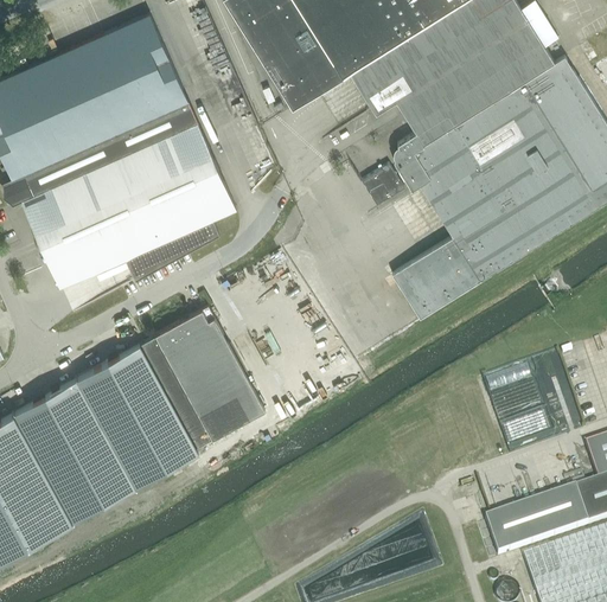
[(606,126),(564,59),(555,65),(512,0),(223,0),(292,109),(349,74),(376,117),(396,104),(416,136),(397,147),(398,148),(396,149),(395,152),(395,153),(394,154),(394,157),(394,158),(394,159),(394,160),(395,162),(394,164),(411,192),(427,183),(460,235),(393,277),(420,321),(606,204),(606,126)]
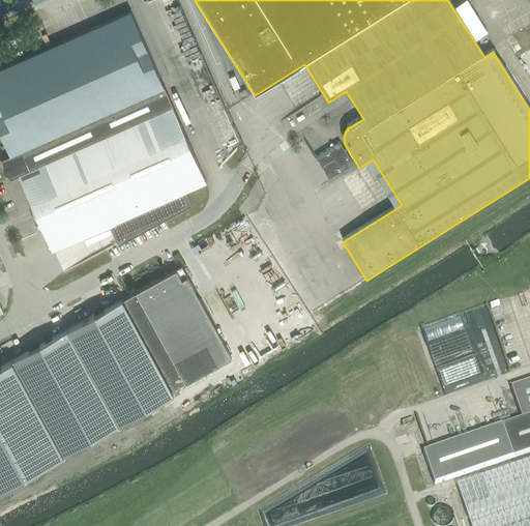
[(153,9),(158,24),(171,19),(166,5),(153,9)]
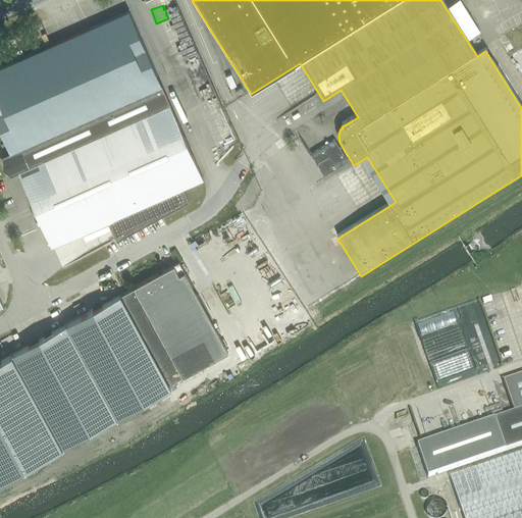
[(521,7),(521,6),(512,13),(518,21),(514,26),(521,36),(521,35),(521,7)]
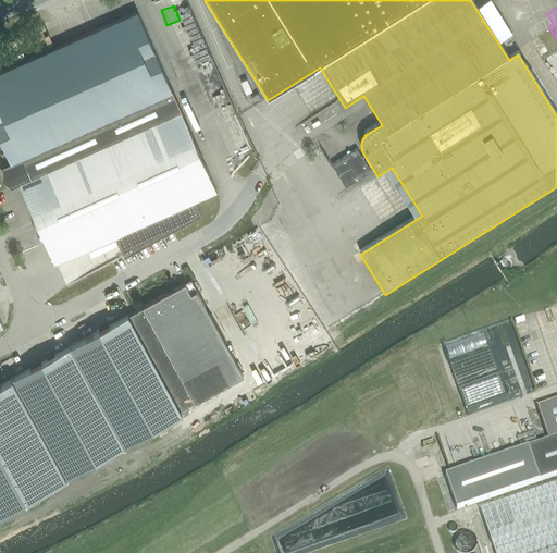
[(137,15),(0,75),(0,142),(11,167),(2,170),(4,182),(12,191),(20,187),(54,267),(75,258),(75,260),(86,262),(88,255),(87,253),(95,248),(96,252),(106,254),(108,246),(107,244),(114,240),(124,259),(201,217),(195,205),(217,195),(177,105),(173,95),(137,15)]
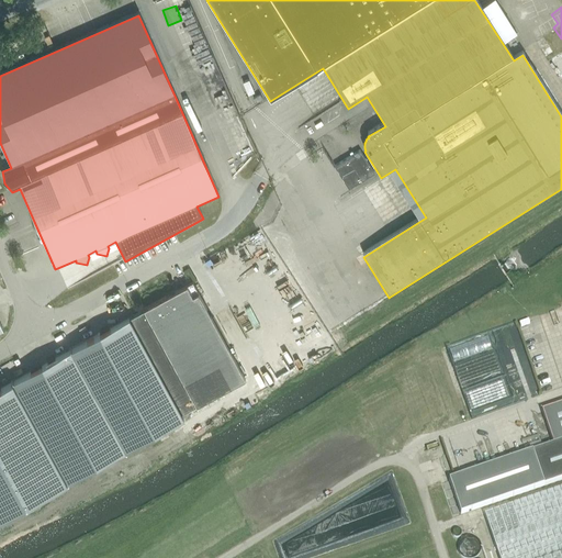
[(171,25),(171,40),(184,40),(184,25),(171,25)]
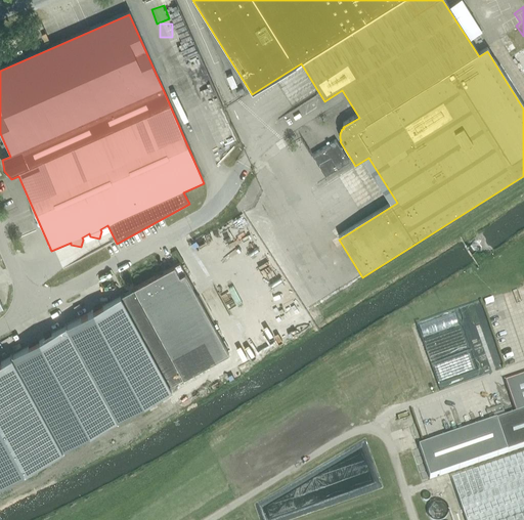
[(194,39),(203,58),(208,56),(200,37),(194,39)]
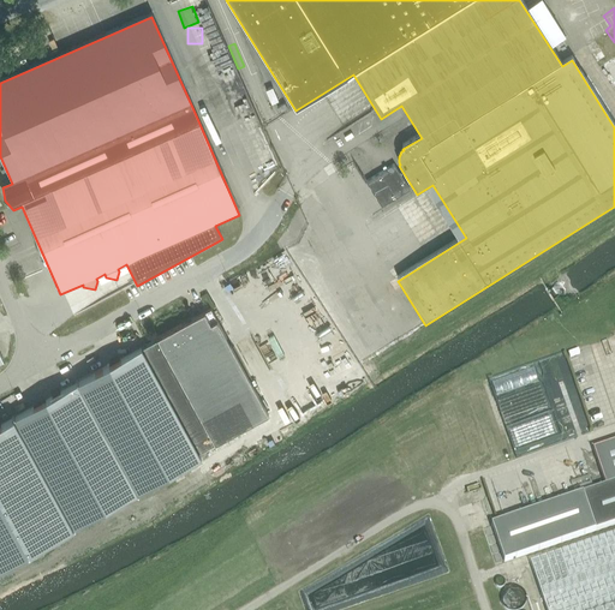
[(209,94),(226,89),(225,83),(208,88),(209,94)]
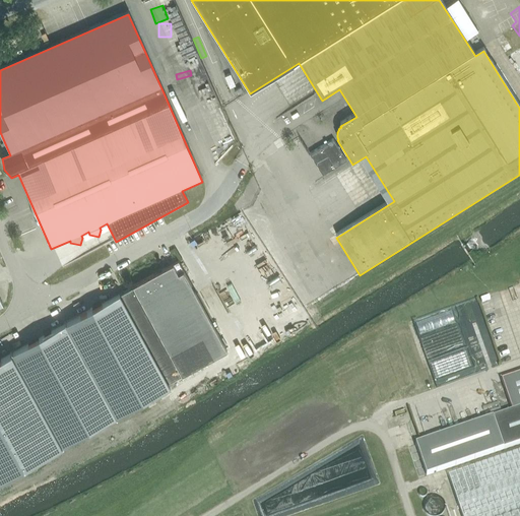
[(224,80),(230,91),(236,88),(231,77),(224,80)]
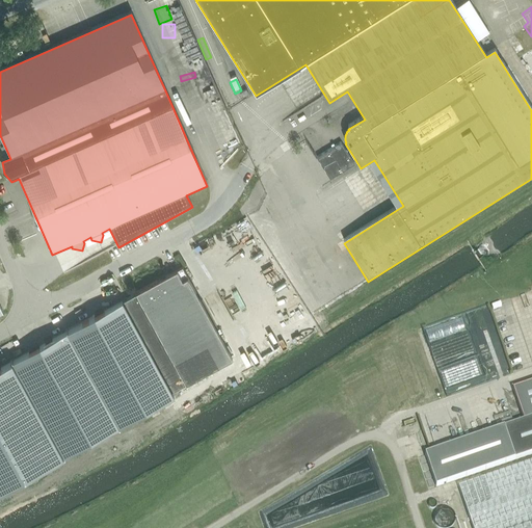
[(204,143),(210,140),(198,115),(192,117),(204,143)]
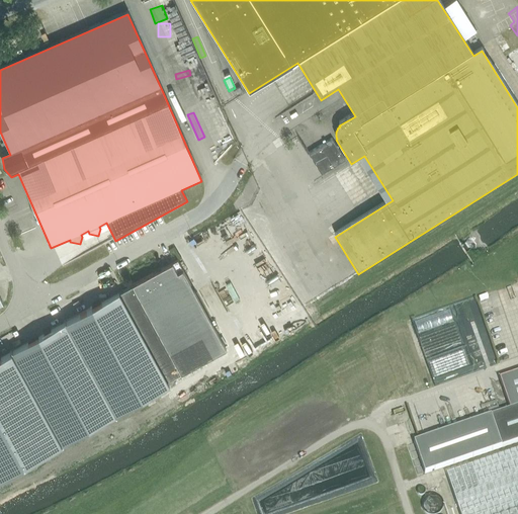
[(345,163),(332,142),(309,157),(322,177),(345,163)]
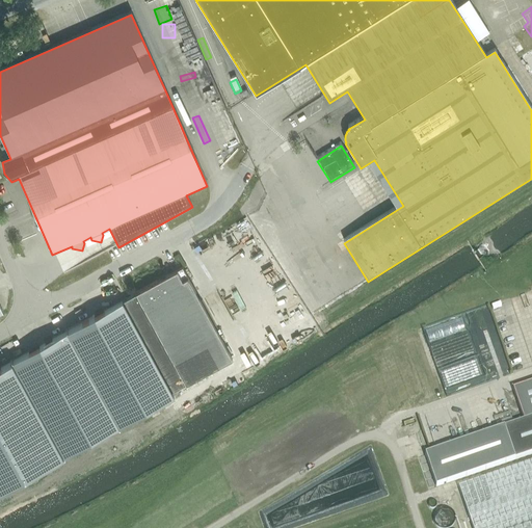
[(221,165),(231,162),(228,154),(218,156),(221,165)]
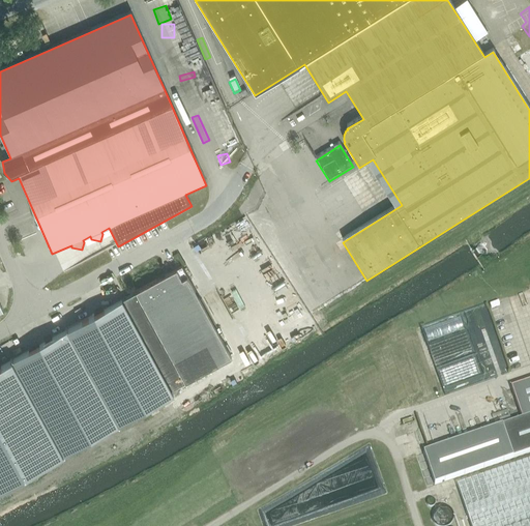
[(273,204),(286,197),(271,170),(255,179),(267,203),(261,206),(266,215),(275,209),(273,204)]
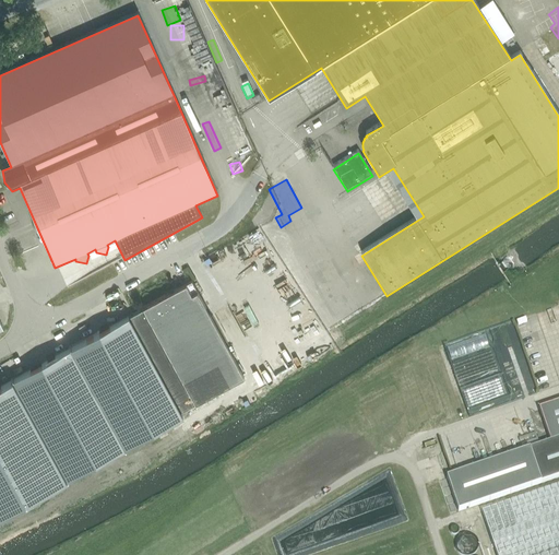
[(69,352),(14,382),(13,381),(12,381),(13,382),(68,483),(68,484),(69,484),(69,482),(183,420),(181,416),(245,381),(192,285),(143,311),(144,313),(129,320),(129,319),(97,337),(69,352)]
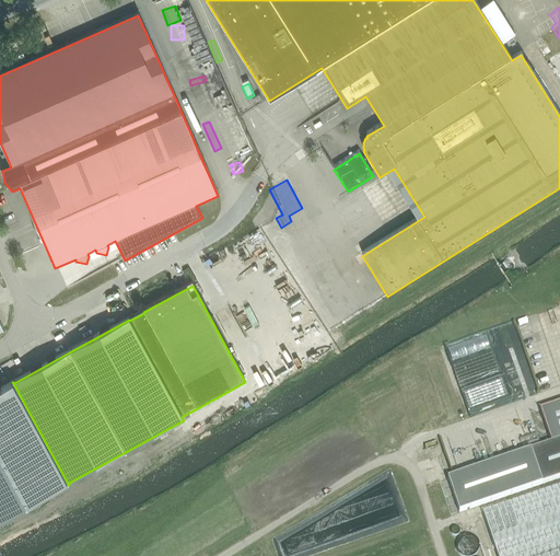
[(68,484),(13,383),(12,382),(11,383),(12,384),(0,390),(0,520),(67,484),(67,485),(68,485),(68,484)]
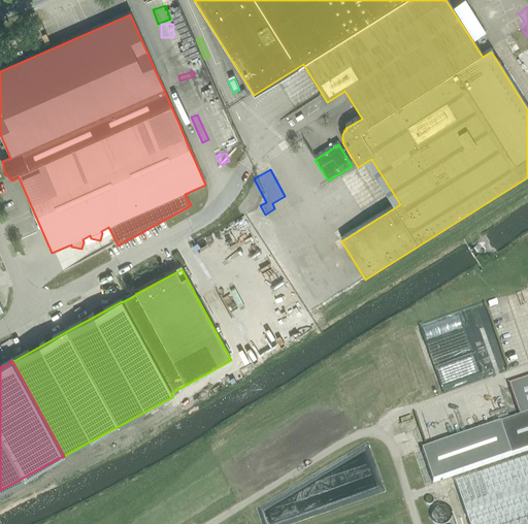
[(428,453),(422,455),(433,487),(453,481),(512,460),(527,454),(527,383),(508,390),(520,422),(513,424),(441,448),(428,453)]
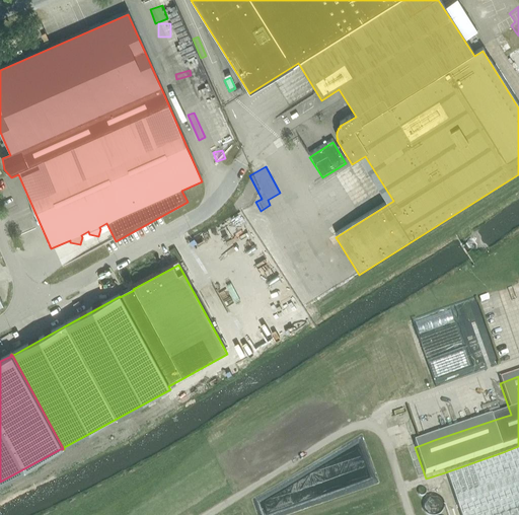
[(518,514),(518,454),(447,480),(459,514),(518,514)]
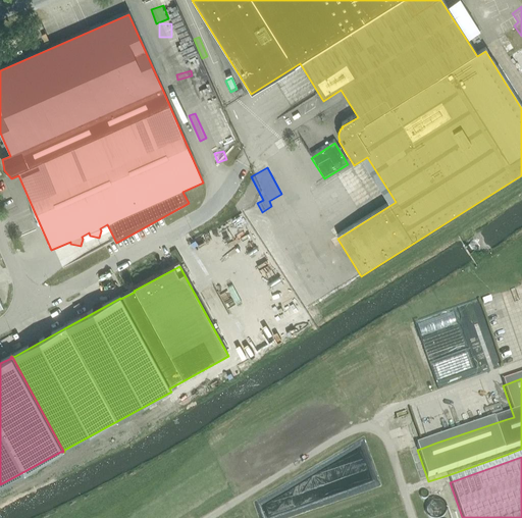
[(445,517),(447,514),(446,509),(442,505),(437,502),(432,503),(427,506),(425,511),(426,516),(427,517),(445,517)]
